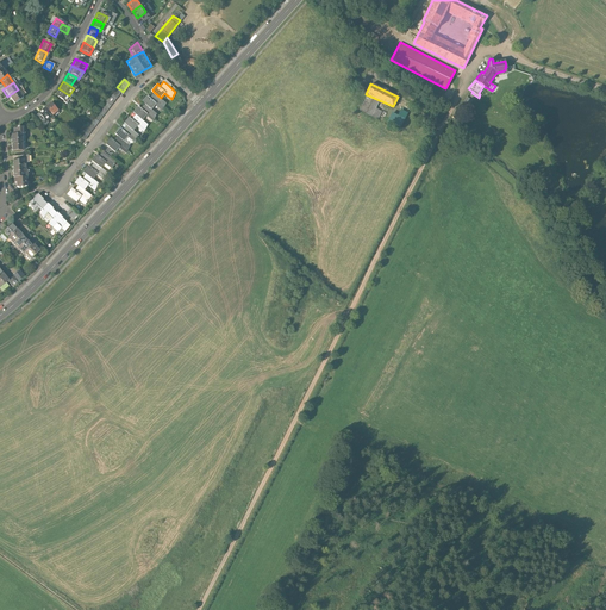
[(58,88),(55,95),(64,101),(69,95),(58,88)]
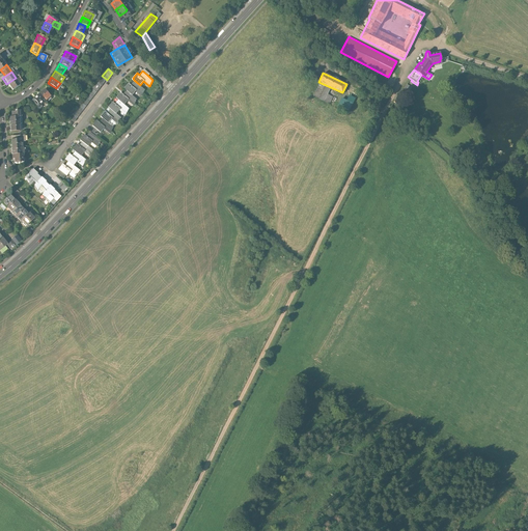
[(6,84),(11,90),(21,84),(16,78),(6,84)]
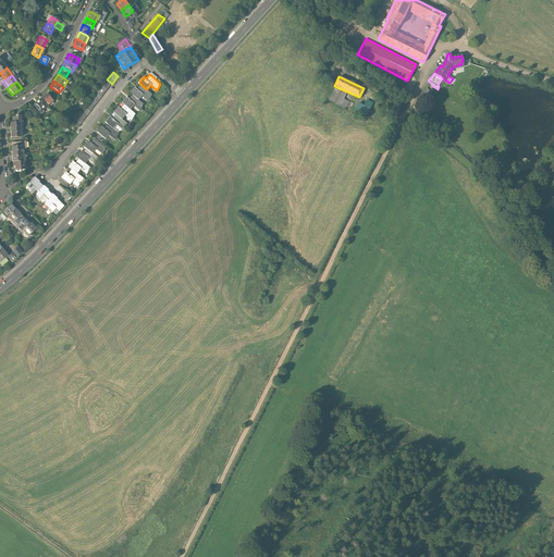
[(147,89),(140,84),(137,88),(135,86),(131,91),(133,94),(138,98),(142,95),(148,100),(151,93),(147,89)]
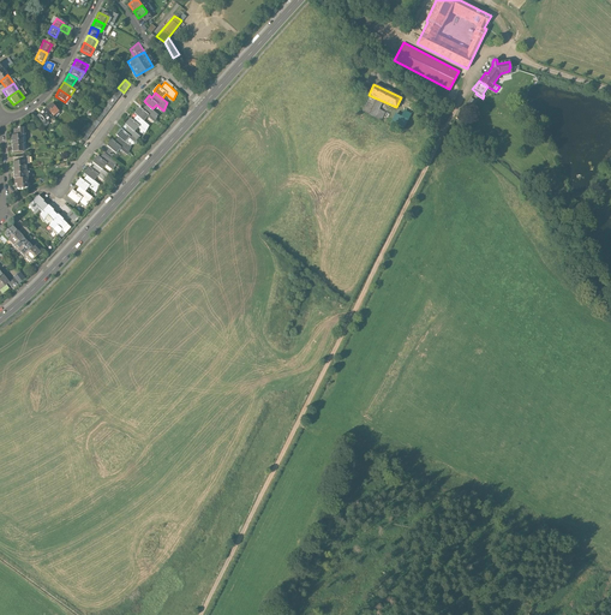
[(465,106),(473,108),(477,100),(467,97),(465,106)]
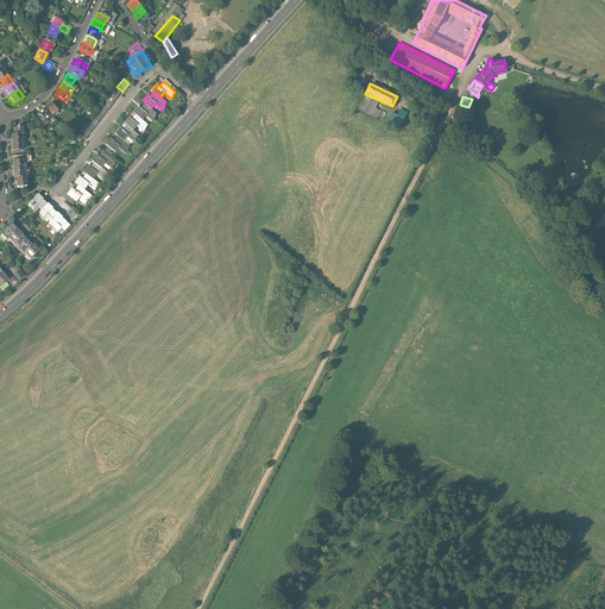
[(48,102),(39,110),(46,118),(55,111),(48,102)]
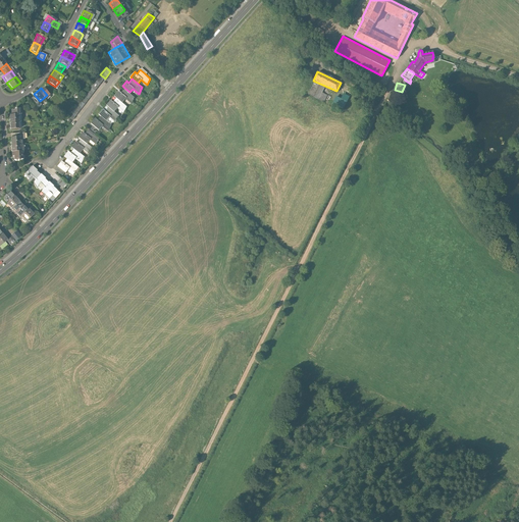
[(130,92),(124,88),(120,92),(118,90),(114,95),(116,97),(122,101),(124,98),(131,103),(135,96),(130,92)]
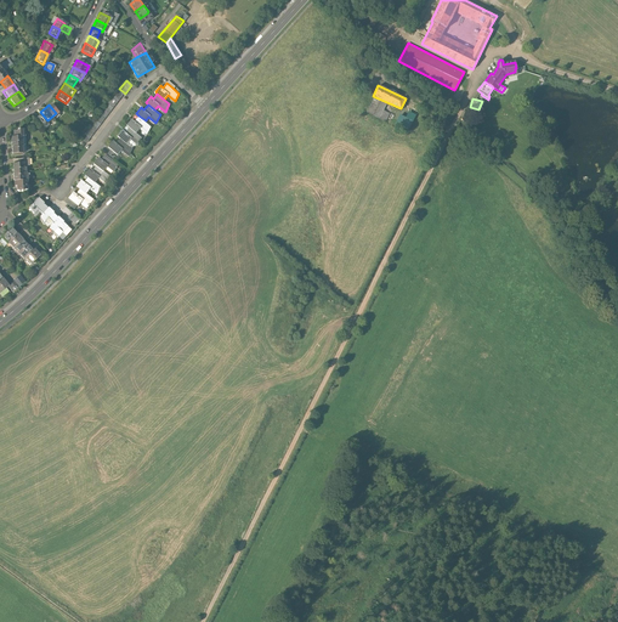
[(40,112),(33,118),(40,126),(47,120),(40,112)]
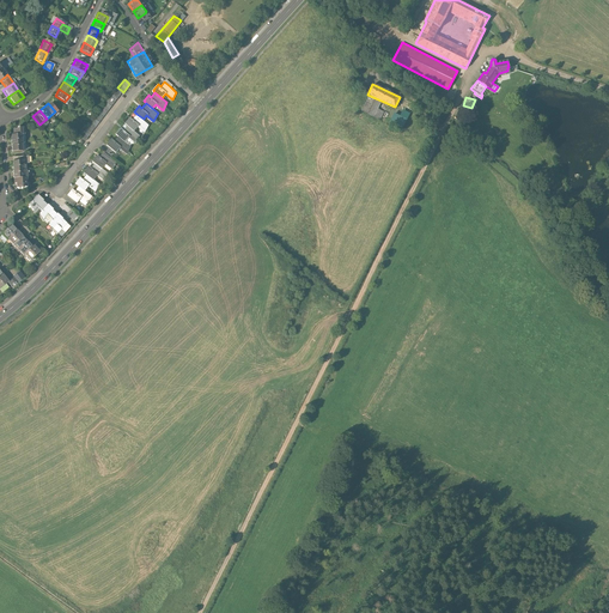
[(144,119),(136,114),(133,119),(131,116),(125,122),(127,125),(134,129),(138,126),(145,131),(148,123),(144,119)]
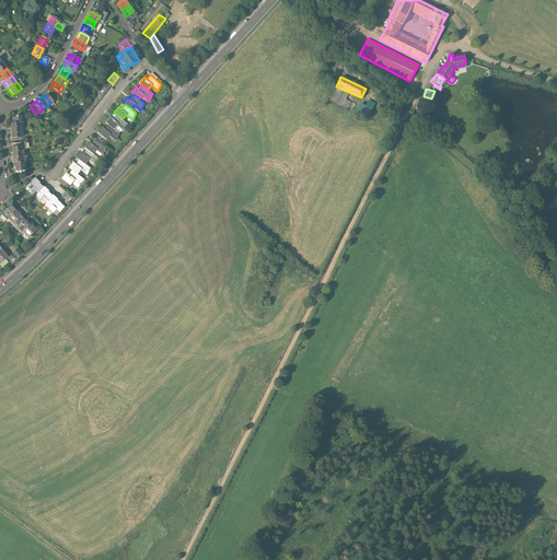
[(123,118),(116,114),(113,118),(111,116),(106,121),(108,124),(114,128),(117,125),(124,130),(127,123),(123,118)]
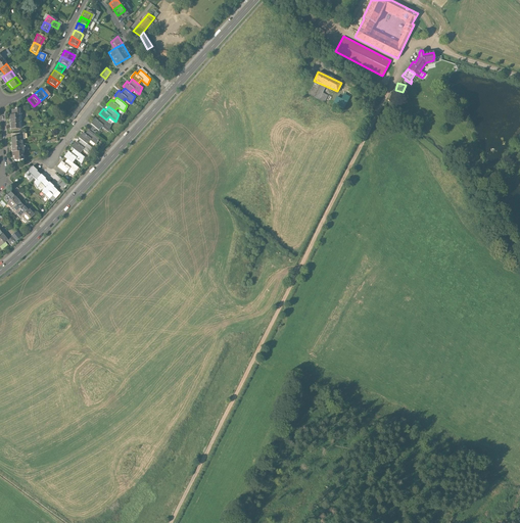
[(106,120),(101,115),(97,119),(95,117),(91,123),(93,125),(98,128),(99,129),(101,125),(107,130),(111,124),(106,120)]
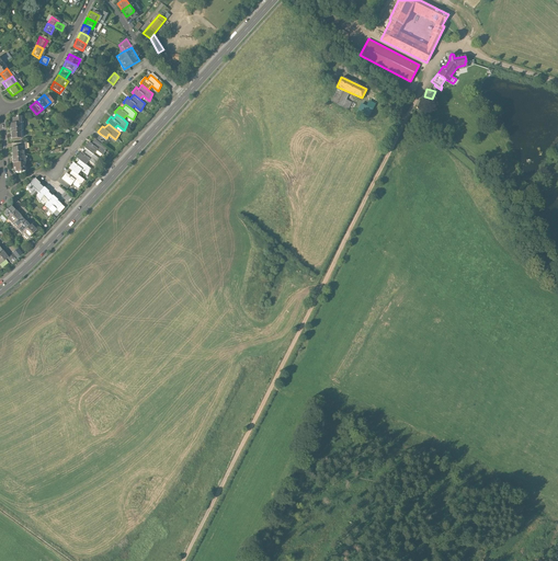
[(100,134),(95,138),(101,142),(105,137),(100,134)]
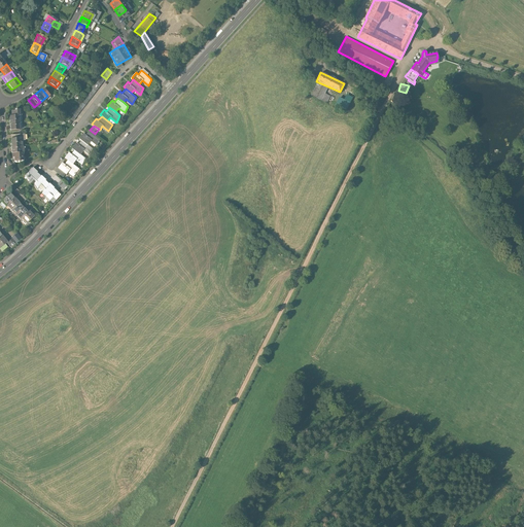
[(90,130),(89,130),(85,134),(83,132),(79,138),(81,139),(88,143),(91,140),(97,144),(100,138),(95,134),(90,130)]
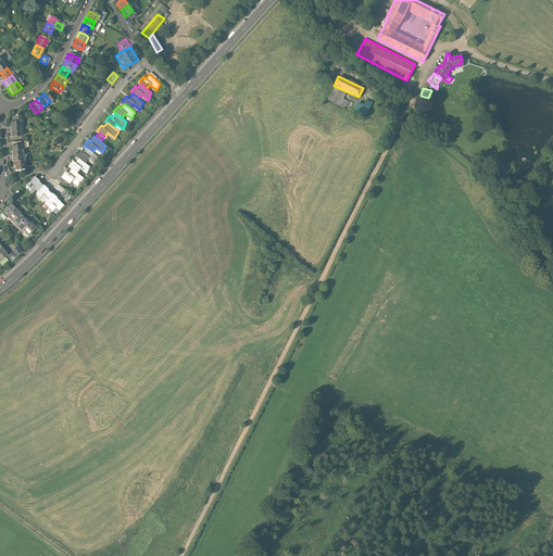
[(92,151),(86,147),(83,151),(80,149),(76,155),(78,156),(85,161),(88,158),(95,162),(98,155),(92,151)]
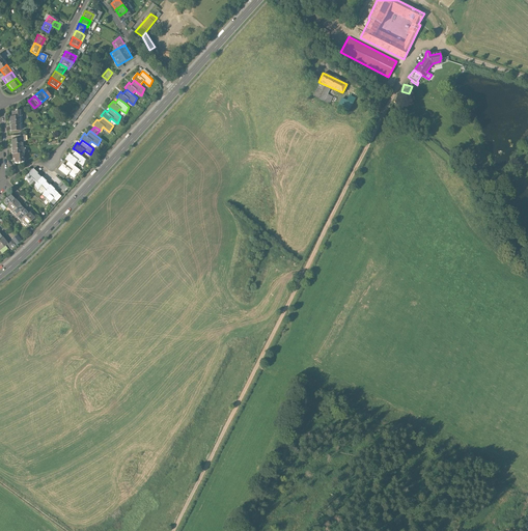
[(81,154),(75,149),(72,154),(70,152),(65,158),(68,160),(74,164),(77,160),(83,164),(86,158),(81,154)]
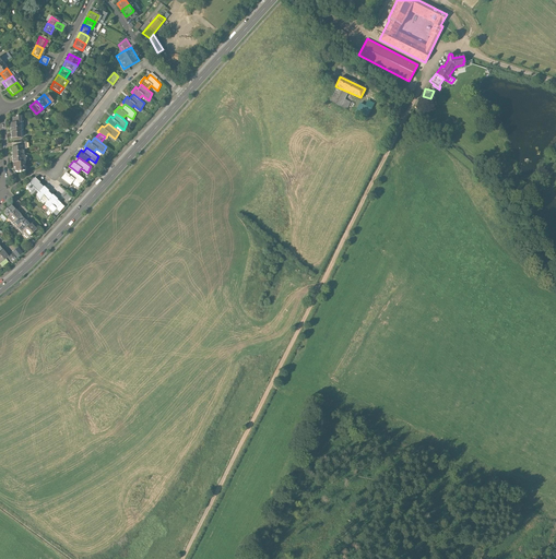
[(22,163),(12,164),(13,167),(15,167),(15,173),(24,171),(24,163),(22,163)]
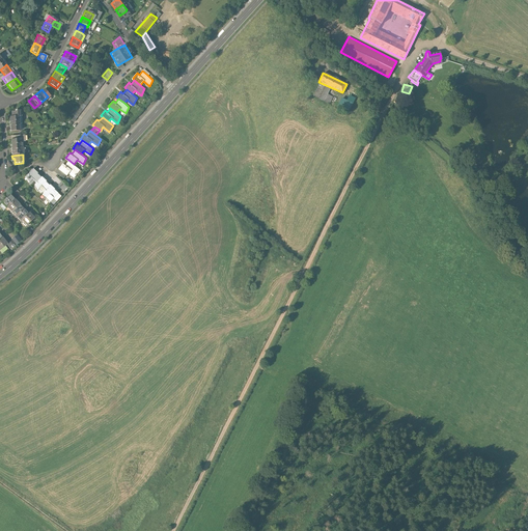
[(74,164),(68,160),(65,164),(62,163),(58,168),(65,173),(66,174),(70,170),(75,174),(80,168),(74,164)]
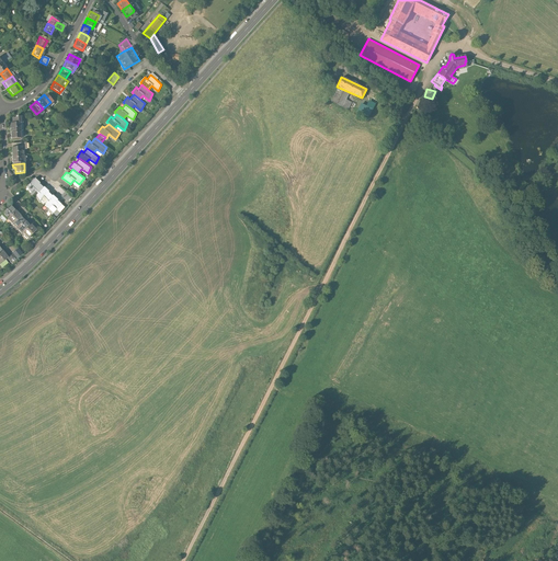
[(13,174),(8,178),(11,183),(16,180),(13,174)]
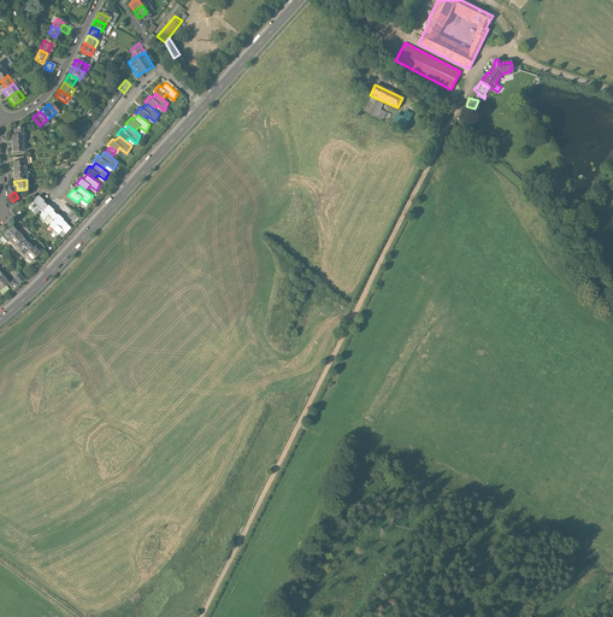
[(43,200),(37,195),(29,205),(34,211),(37,216),(40,215),(47,206),(42,201),(43,200)]
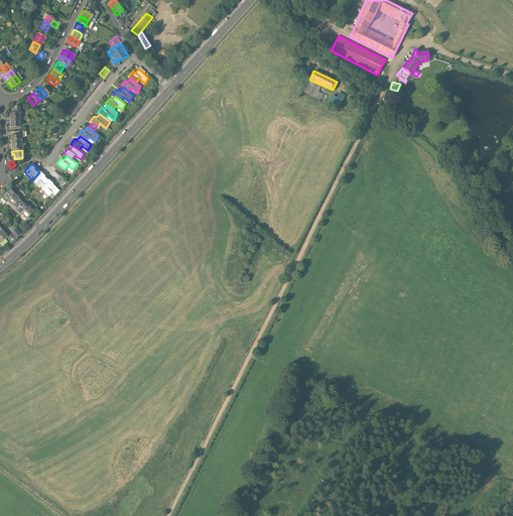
[(56,163),(54,166),(61,171),(63,168),(56,163)]
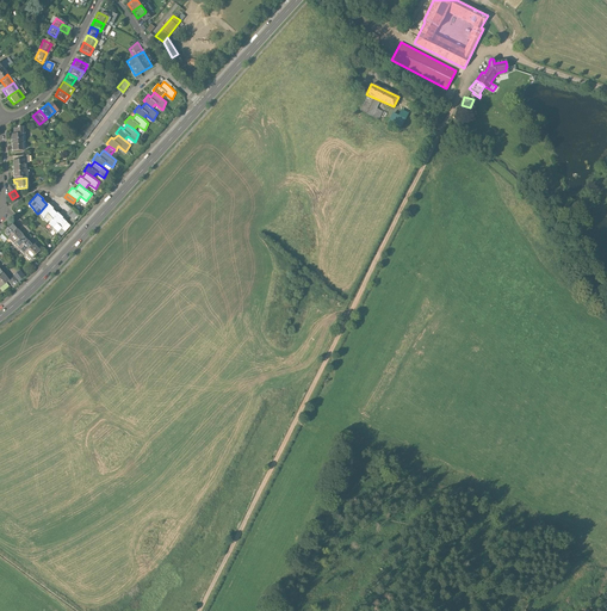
[(48,203),(47,204),(39,213),(43,218),(44,217),(49,222),(49,221),(57,213),(53,208),(48,203)]
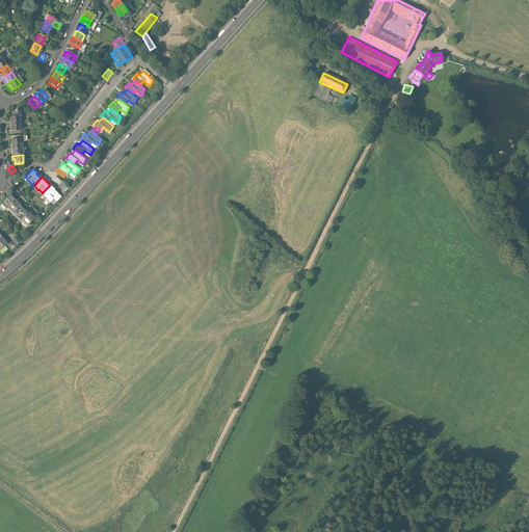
[(55,186),(62,191),(65,187),(58,182),(55,186)]
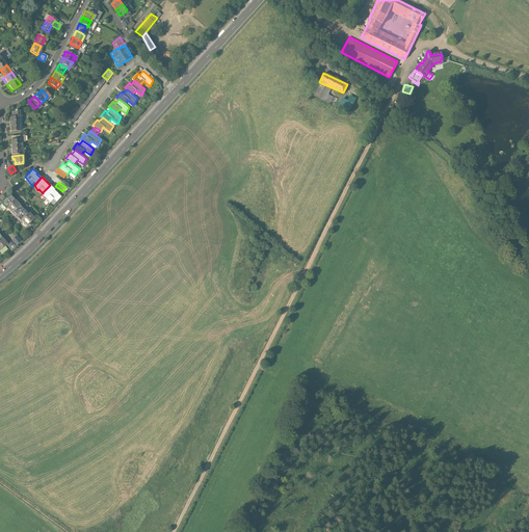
[(50,185),(43,192),(46,198),(50,202),(53,205),(61,195),(60,195),(58,193),(54,189),(55,189),(50,185)]
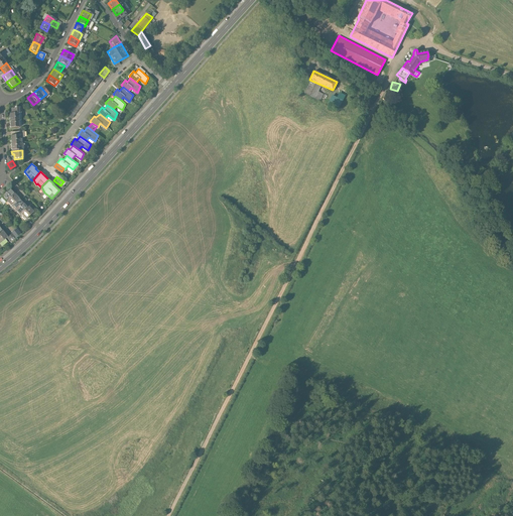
[(2,196),(1,196),(2,197),(6,201),(14,194),(9,188),(2,196)]
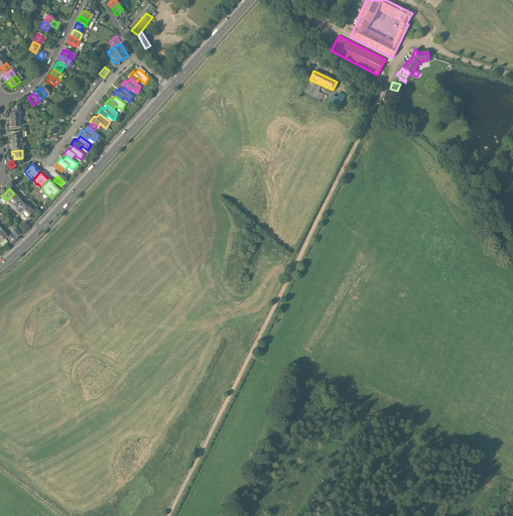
[(18,198),(14,194),(6,201),(10,206),(18,198)]
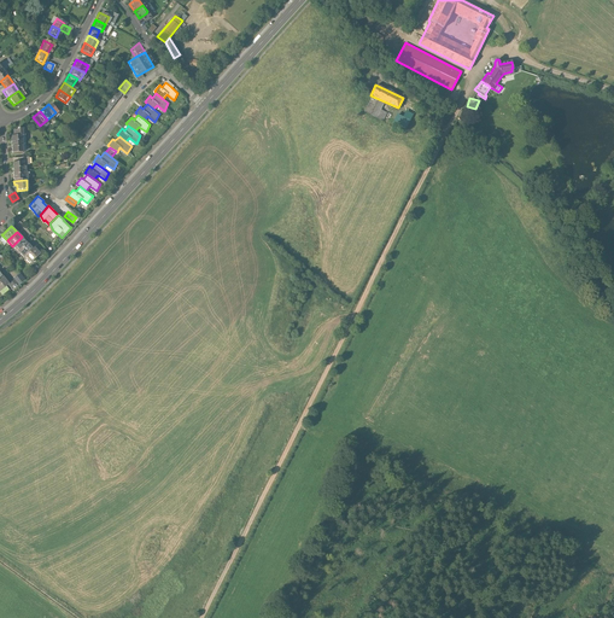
[(28,243),(22,237),(12,246),(18,251),(28,243)]
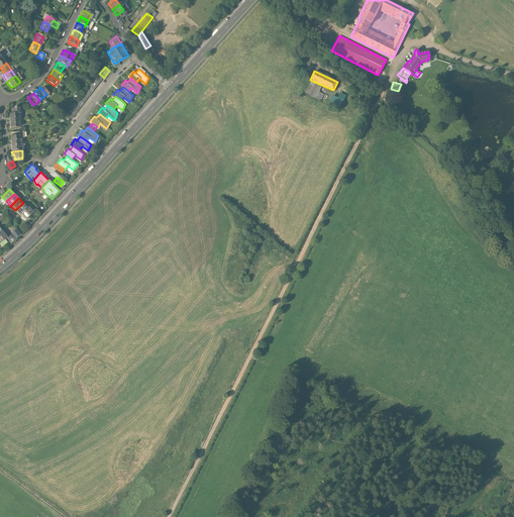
[(27,207),(23,203),(15,210),(19,215),(20,214),(27,207)]
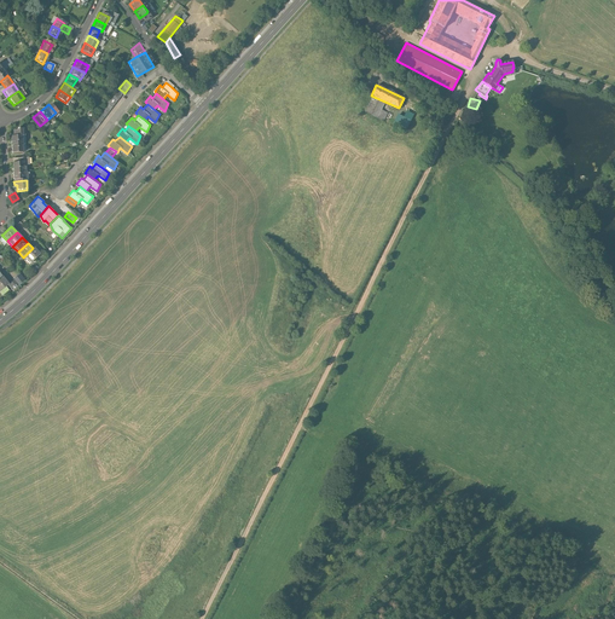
[(34,247),(33,248),(24,256),(30,262),(40,253),(34,247)]
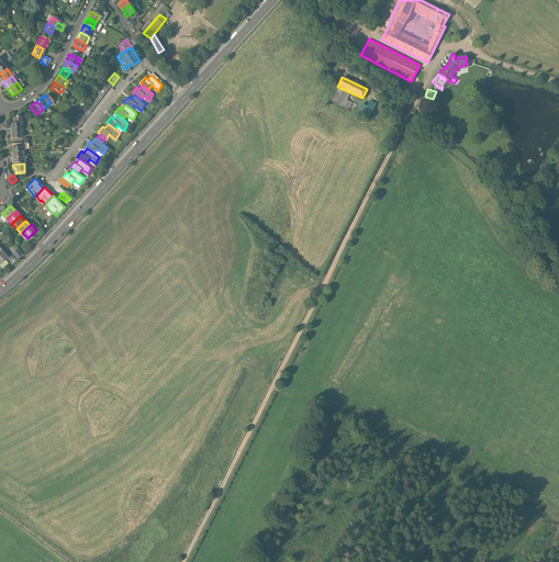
[(12,253),(12,254),(18,259),(23,254),(18,247),(12,253)]
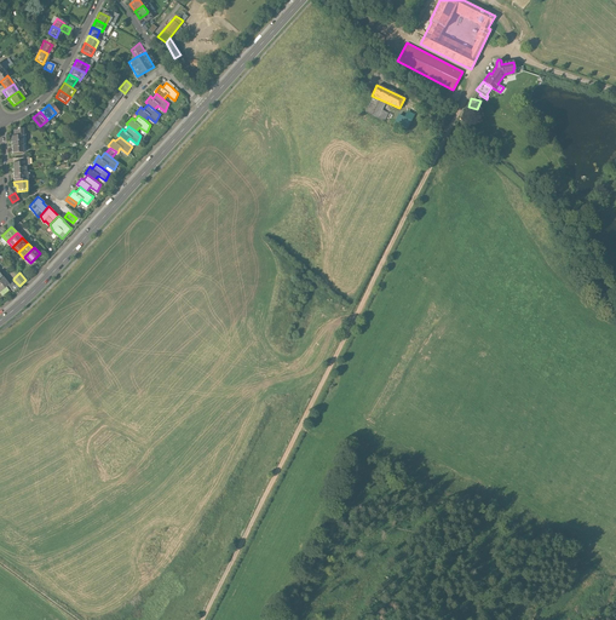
[(13,280),(9,283),(13,290),(19,286),(13,280)]
